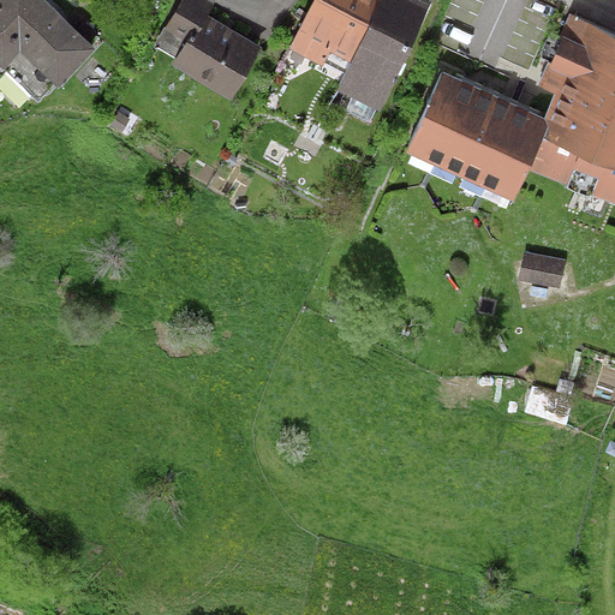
[(60,73),(90,40),(46,0),(0,0),(0,53),(4,57),(21,39),(60,73)]
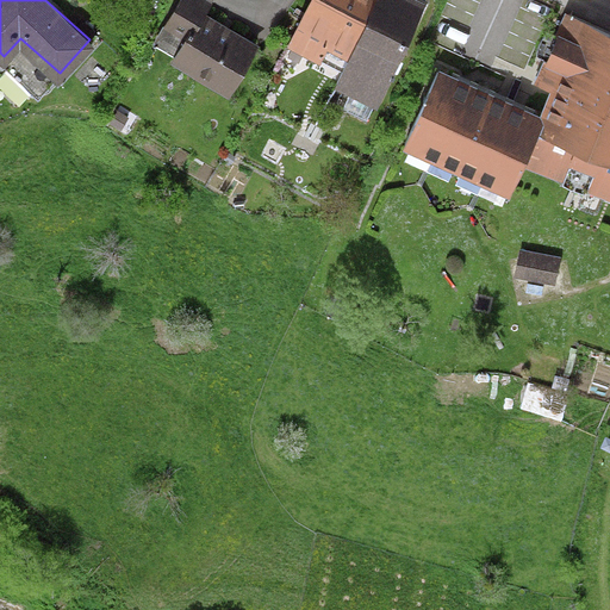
[(229,98),(259,47),(205,16),(213,0),(180,0),(154,45),(174,57),(170,64),(229,98)]
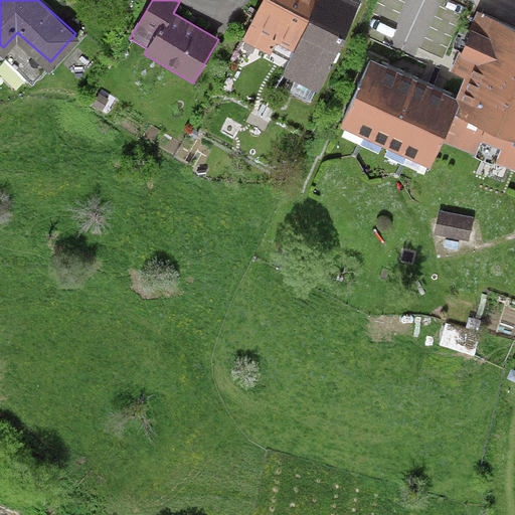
[(264,0),(246,38),(268,48),(271,41),(297,53),(287,75),(314,88),(352,6),(338,0),(264,0)]
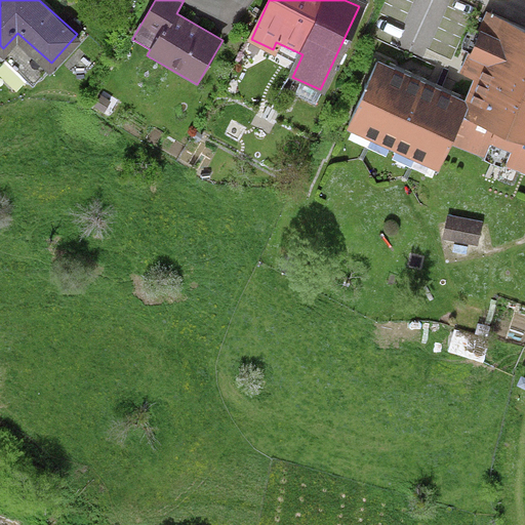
[(524,168),(524,44),(496,34),(455,143),(524,168)]
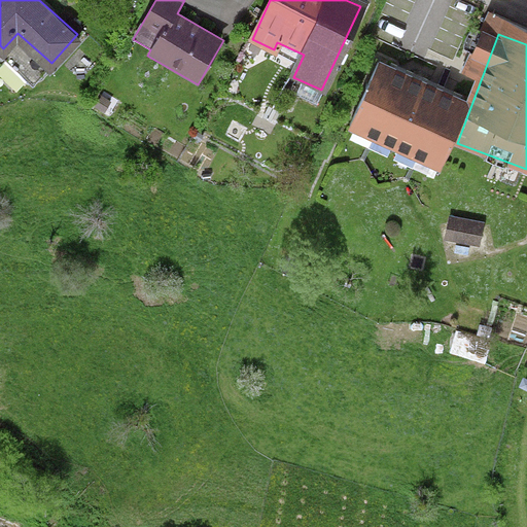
[(463,106),(379,68),(352,128),(435,166),(463,106)]
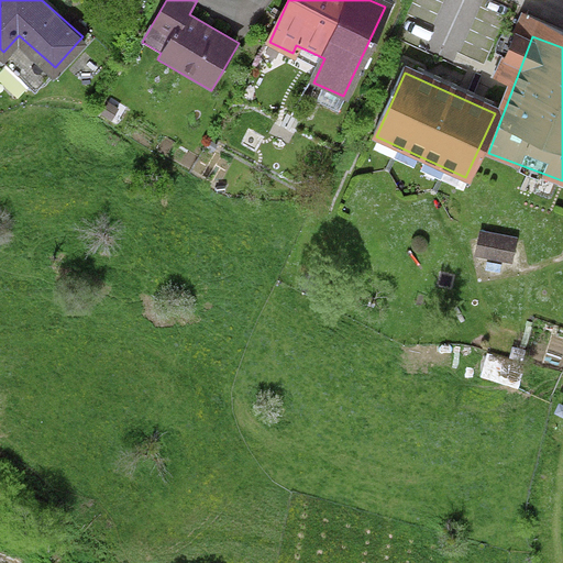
[(516,236),(481,231),(476,256),(511,263),(516,236)]
